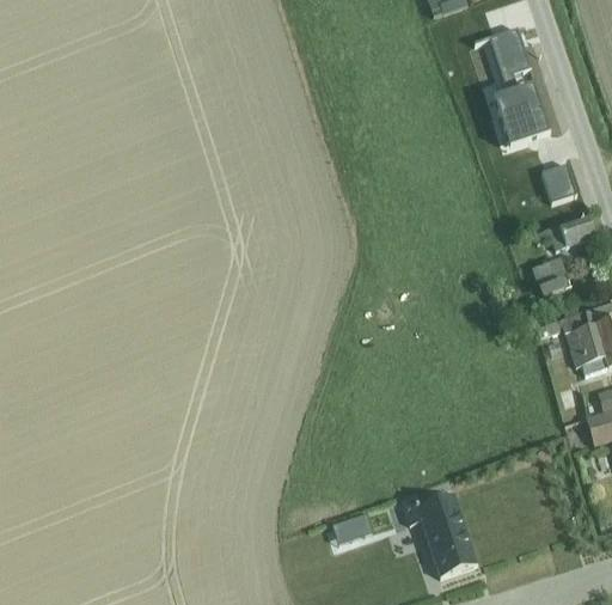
[(430,0),(435,13),(439,12),(467,2),(466,0),(447,0),(440,2),(439,0),(430,0)]
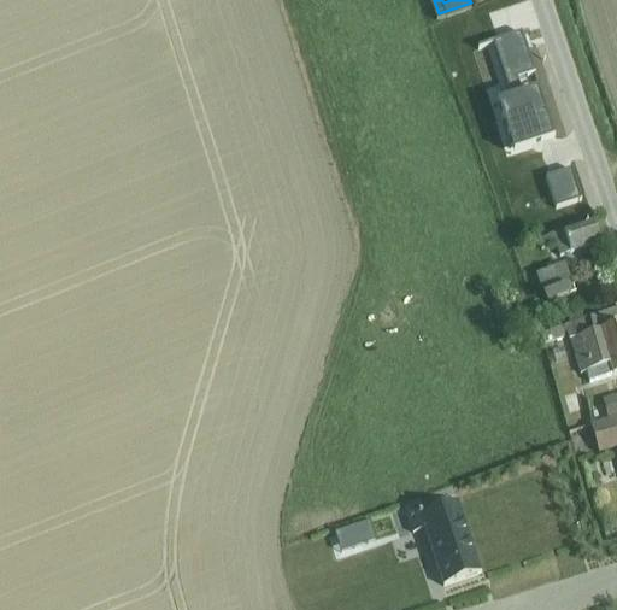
[(542,89),(522,29),(472,46),(511,156),(556,140),(539,91),(542,89)]
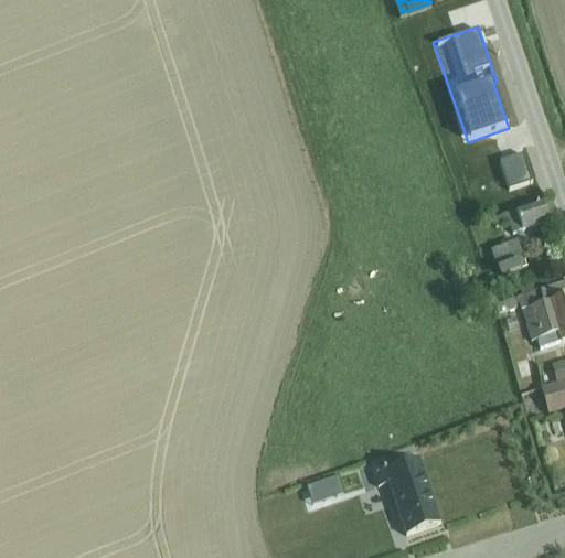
[(543,199),(492,215),(496,224),(509,220),(511,229),(550,217),(543,199)]
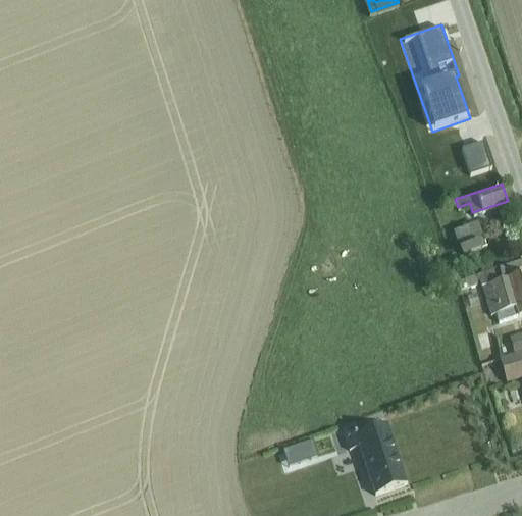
[(477,219),(453,228),(463,254),(486,245),(477,219)]
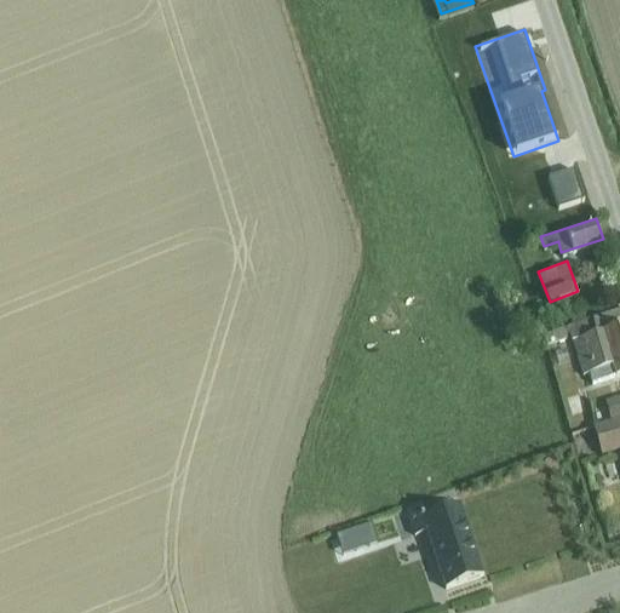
[(574,322),(544,331),(546,341),(567,334),(567,331),(569,330),(583,371),(589,368),(592,381),(619,371),(619,307),(592,316),(597,330),(590,332),(584,310),(583,311),(583,309),(570,311),(574,322)]
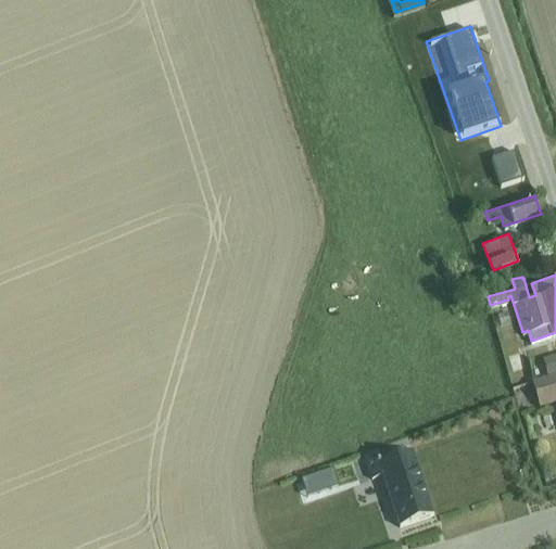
[(547,373),(555,370),(555,352),(543,356),(547,373)]
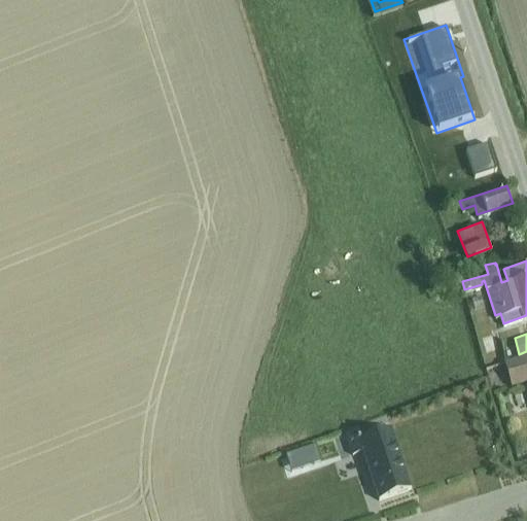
[(526,351),(519,354),(504,358),(512,383),(526,379),(526,351)]
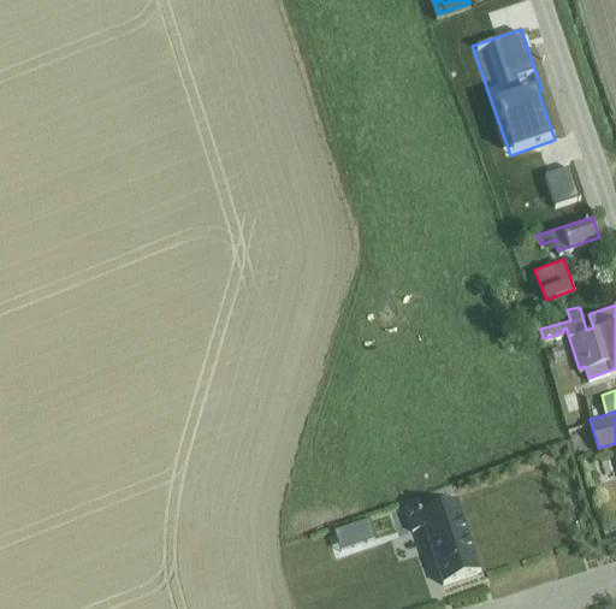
[(418,497),(403,502),(412,526),(424,522),(443,580),(481,567),(457,496),(421,508),(418,497)]
